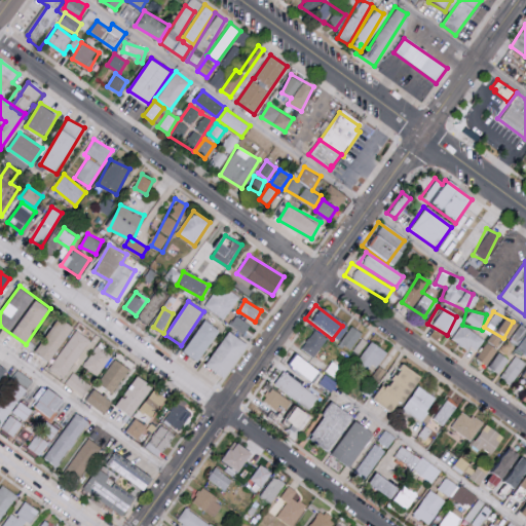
[(230,325),(245,334),(251,325),(236,315),(230,325)]
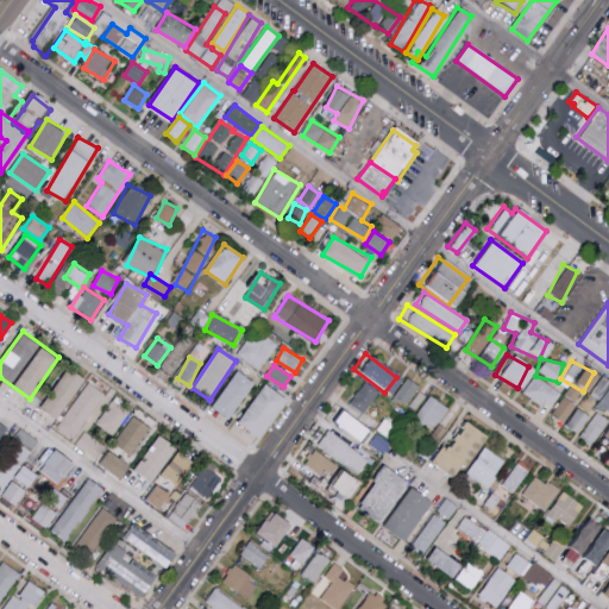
[(41,408),(57,419),(86,378),(69,366),(41,408)]
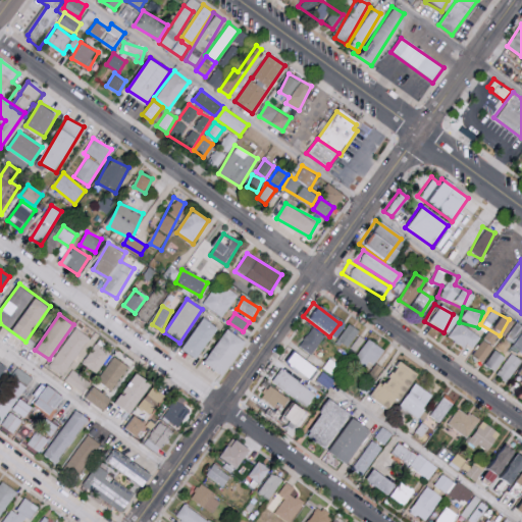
[(198,359),(220,328),(205,317),(184,349),(198,359)]
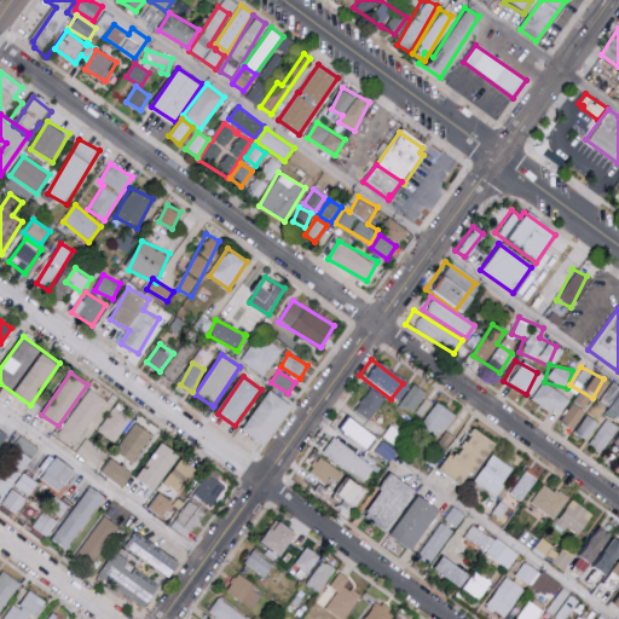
[(528,398),(557,415),(567,397),(538,381),(528,398)]
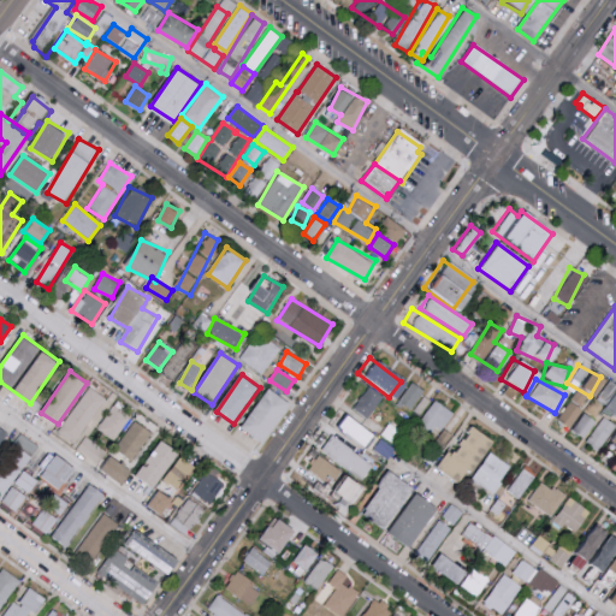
[(615,385),(610,381),(593,403),(615,419),(615,385)]
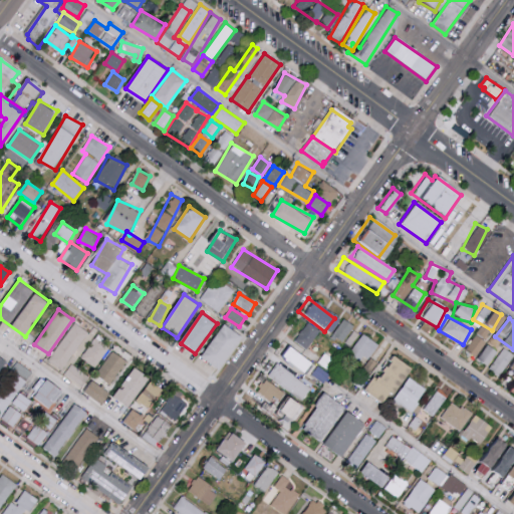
[(348,346),(358,331),(339,319),(329,335),(348,346)]
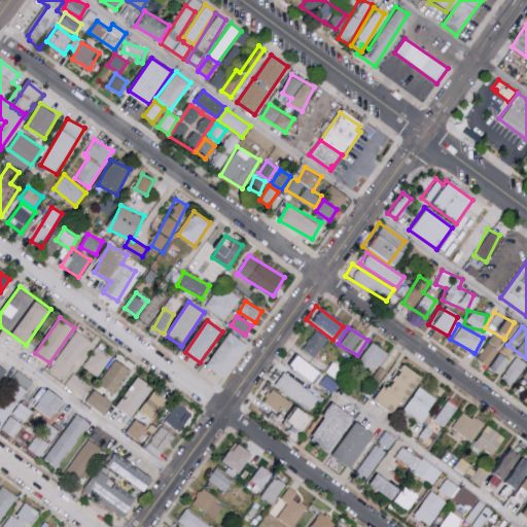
[(314,357),(325,337),(310,328),(299,349),(314,357)]
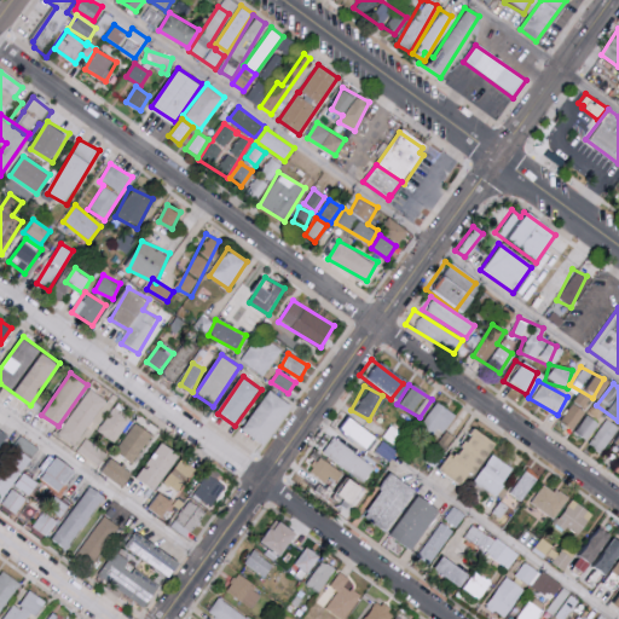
[(109,400),(85,387),(59,435),(76,445),(82,434),(88,438),(109,400)]
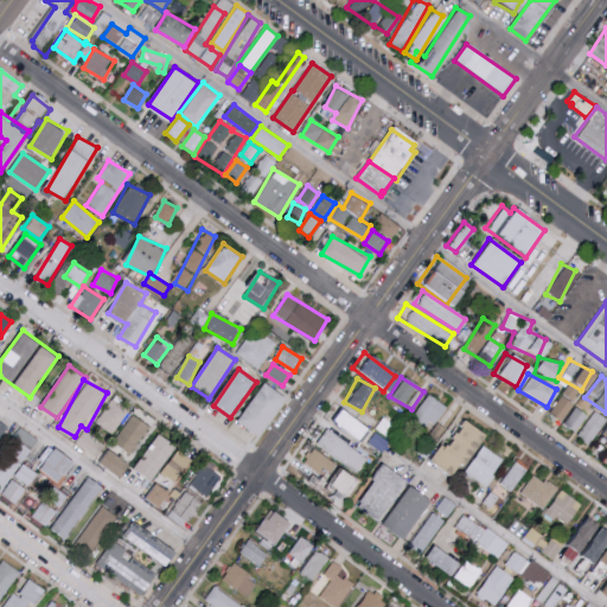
[(241,423),(263,436),(287,395),(263,382),(241,423)]
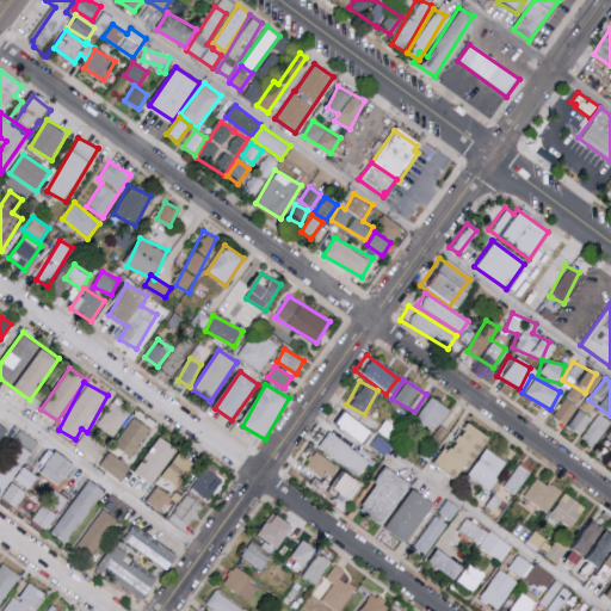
[(431,430),(446,408),(427,395),(413,418),(431,430)]
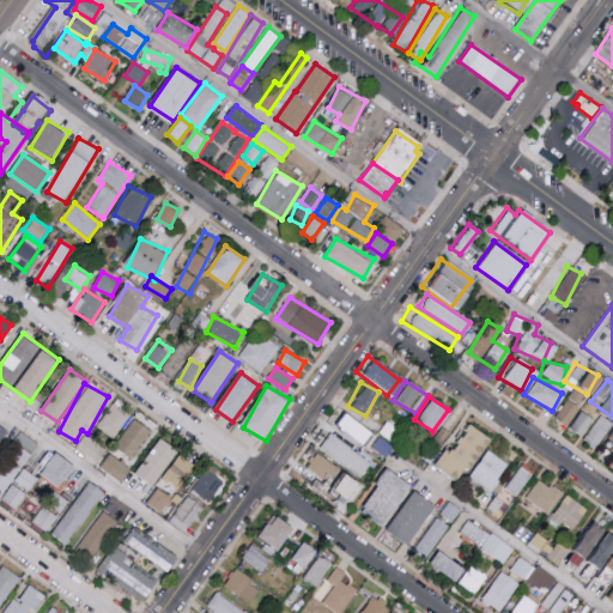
[(552,417),(564,425),(576,407),(564,399),(552,417)]
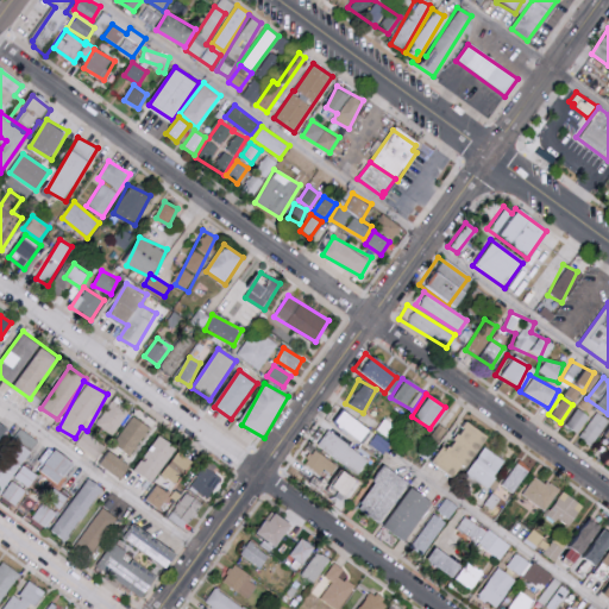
[(114,435),(129,409),(110,400),(95,426),(114,435)]
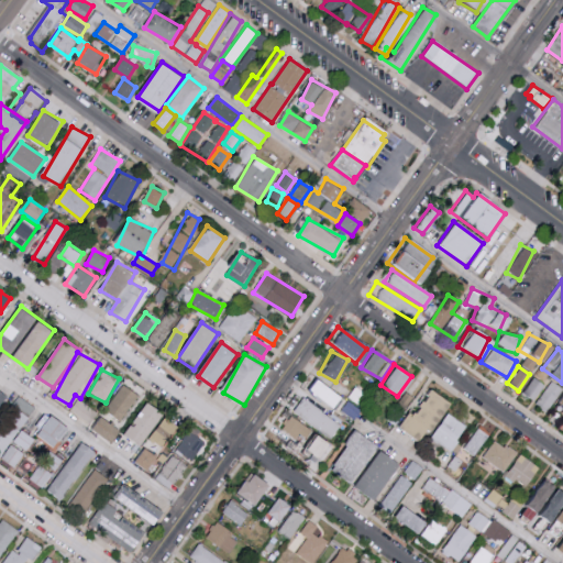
[(332,410),(340,399),(309,376),(301,388),(332,410)]
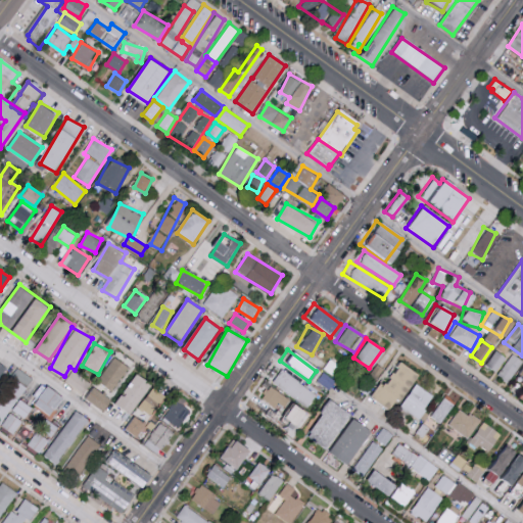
[(503,358),(492,350),(483,365),(493,372),(503,358)]
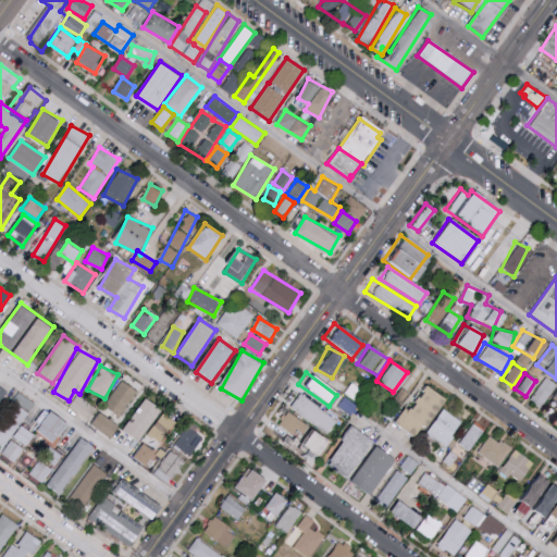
[(539,407),(554,383),(543,376),(528,400),(539,407)]
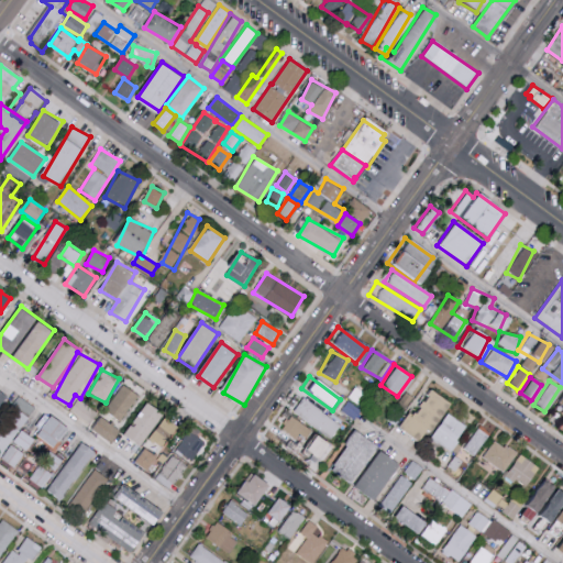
[(106,409),(121,421),(140,395),(123,384),(106,409)]
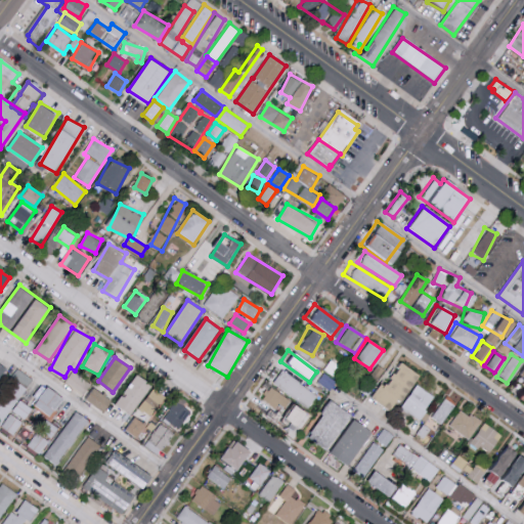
[(411,374),(395,362),(370,398),(387,408),(411,374)]
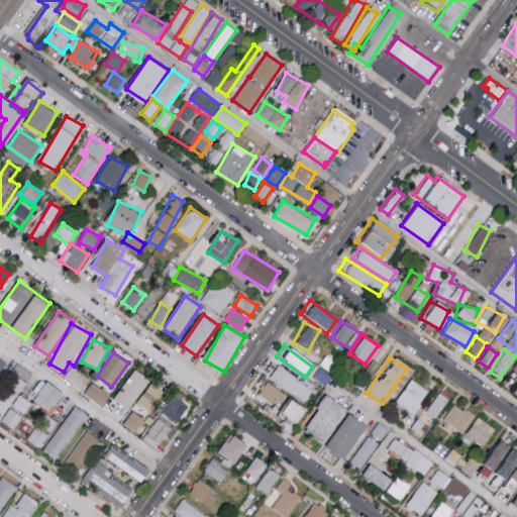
[(377,364),(370,359),(363,370),(370,375),(377,364)]
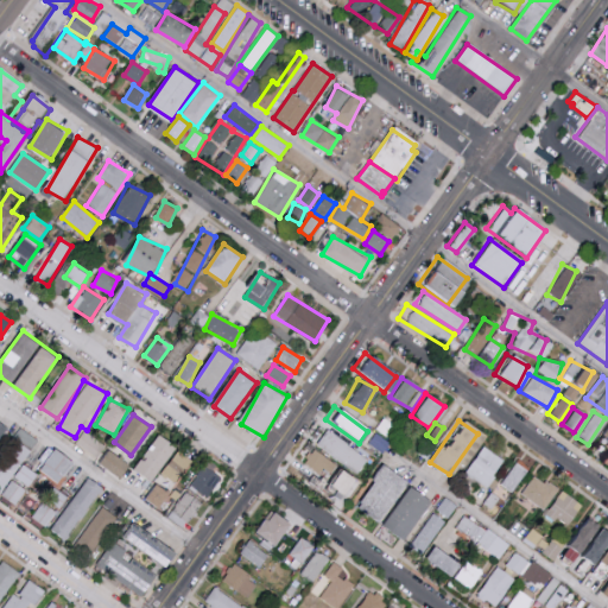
[(37,437),(18,426),(0,457),(0,491),(4,494),(37,437)]
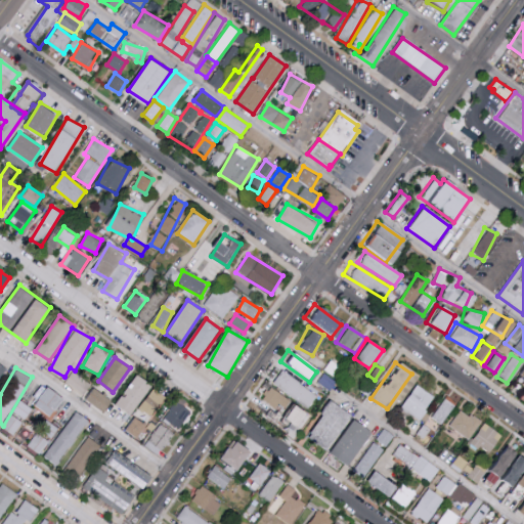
[(267,380),(304,407),(314,394),(276,367),(267,380)]
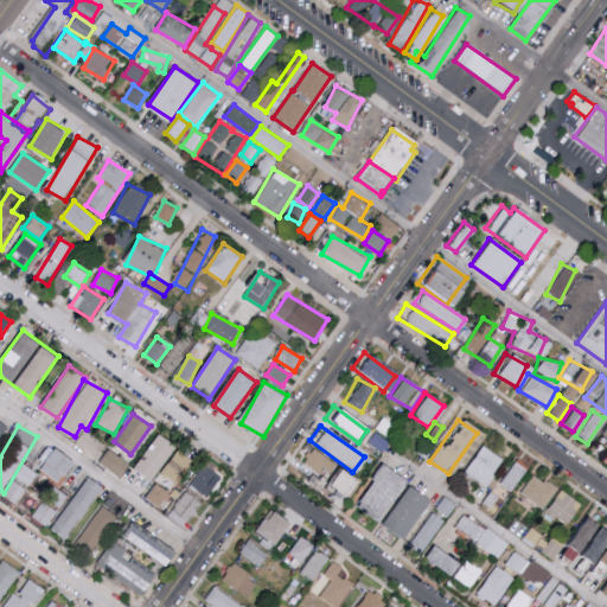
[(106,445),(83,429),(75,441),(97,458),(106,445)]
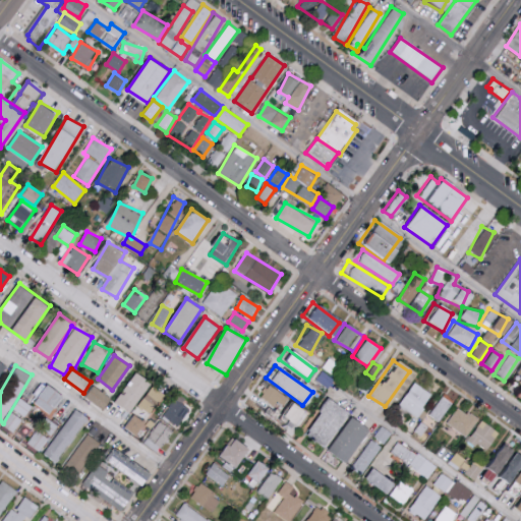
[(326,387),(331,378),(320,370),(314,379),(326,387)]
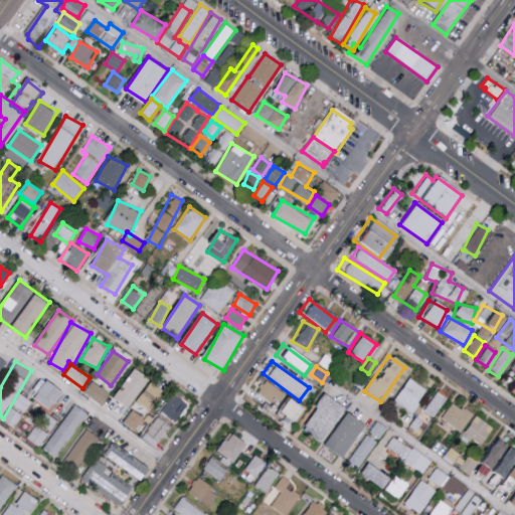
[(151,379),(137,367),(114,395),(129,407),(151,379)]
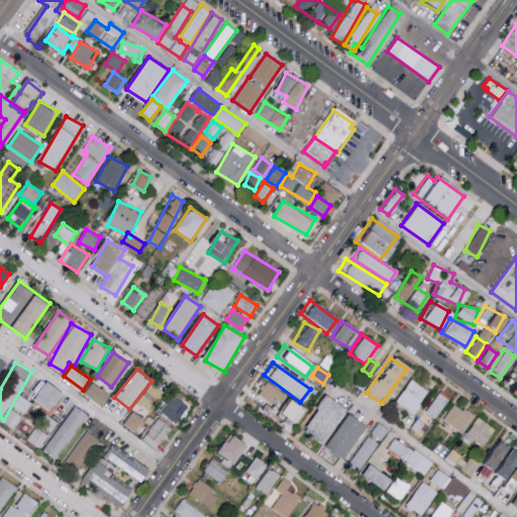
[(425,391),(407,379),(392,401),(410,413),(425,391)]
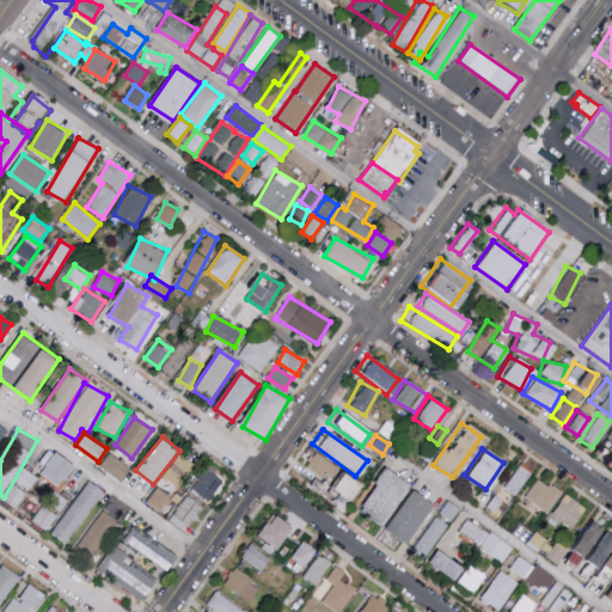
[(75,464),(56,451),(41,473),(60,487),(75,464)]
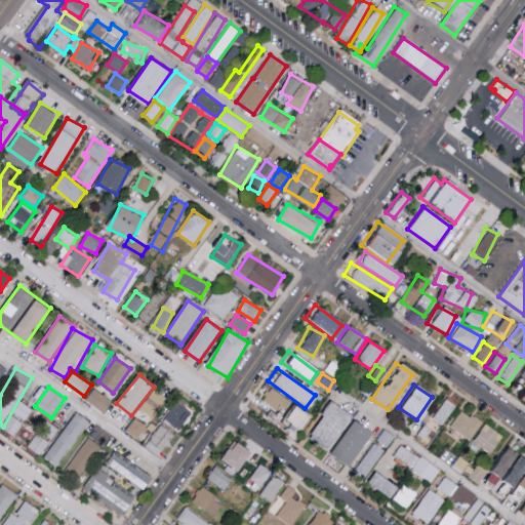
[(166,397),(154,388),(139,408),(152,417),(166,397)]
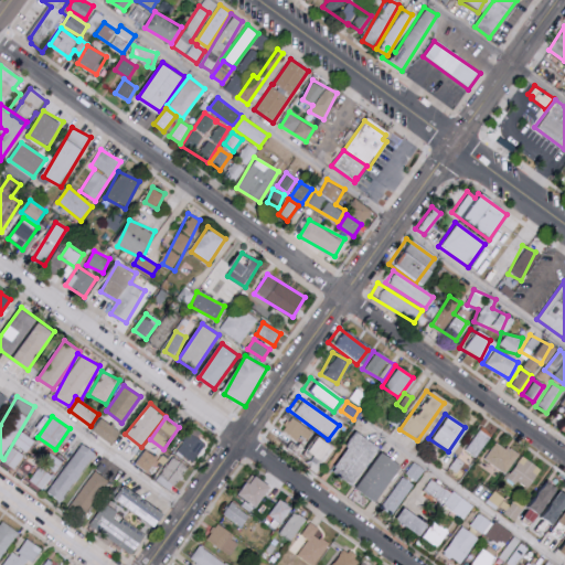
[(297,450),(310,458),(319,441),(308,436),(311,429),(288,417),(280,430),(301,441),(297,450)]
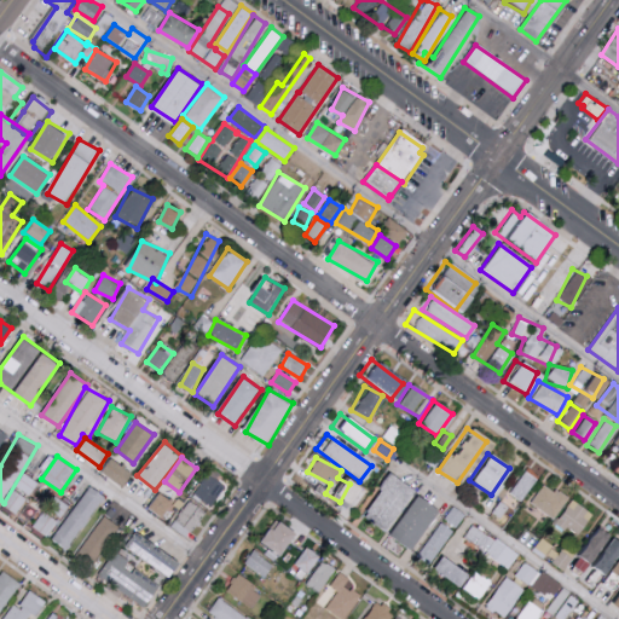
[(133,469),(110,460),(103,474),(126,485),(133,469)]
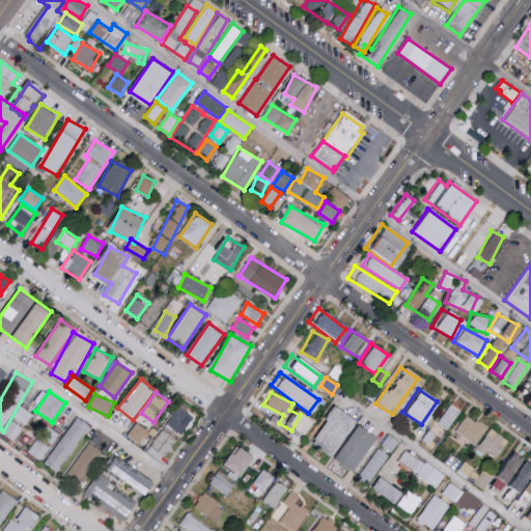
[(444,428),(458,407),(448,400),(434,421),(444,428)]
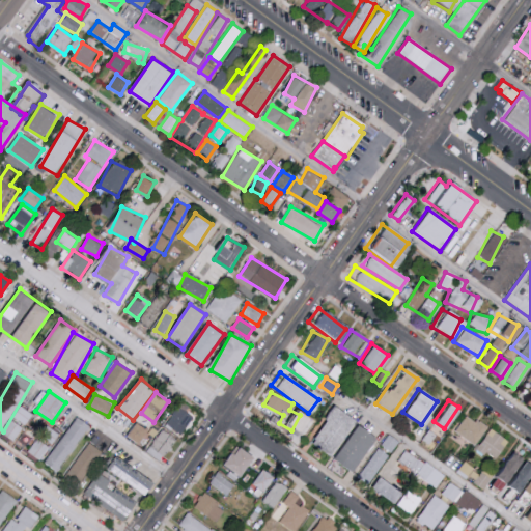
[(16,441),(31,413),(18,406),(2,434),(16,441)]
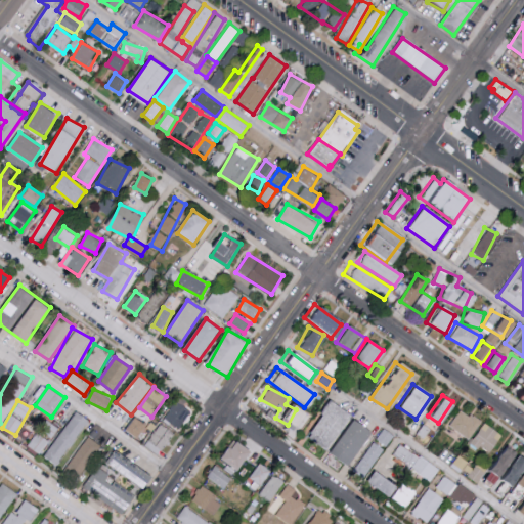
[(179,429),(189,411),(173,401),(163,419),(179,429)]
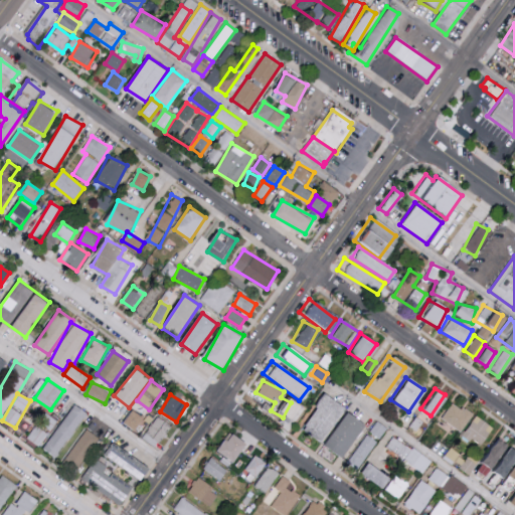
[(339,406),(323,395),(310,414),(308,412),(297,426),(316,440),(339,406)]
